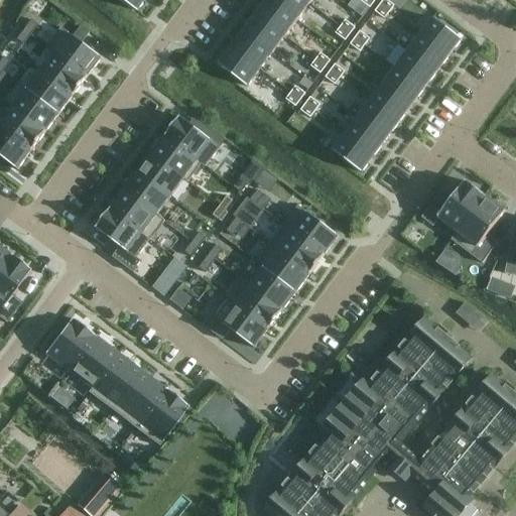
[(123,0),(138,11),(146,0),(123,0)]
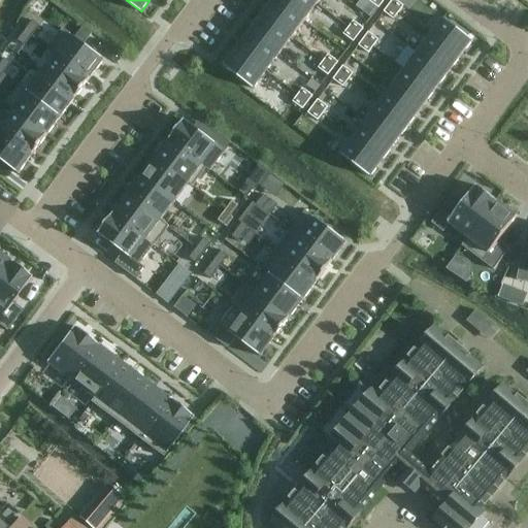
[(275,0),(272,0),(261,15),(292,39),(305,22),(275,0)]
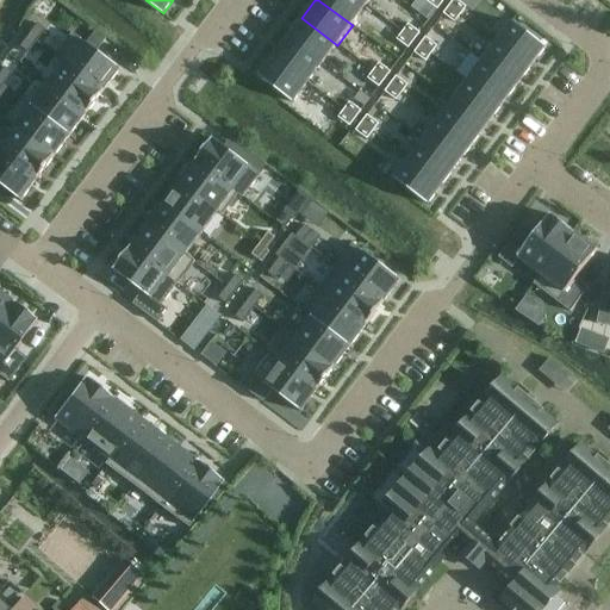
[(359,0),(318,0),(353,25),(367,6),(359,0)]
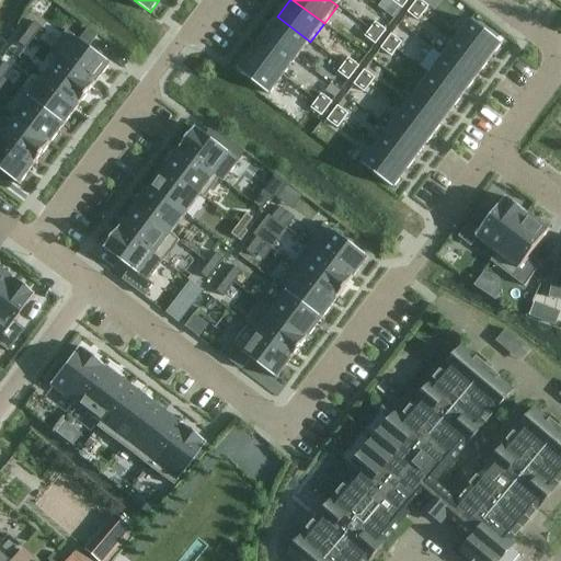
[(404,0),(391,0),(391,1),(402,9),(408,2),(404,0)]
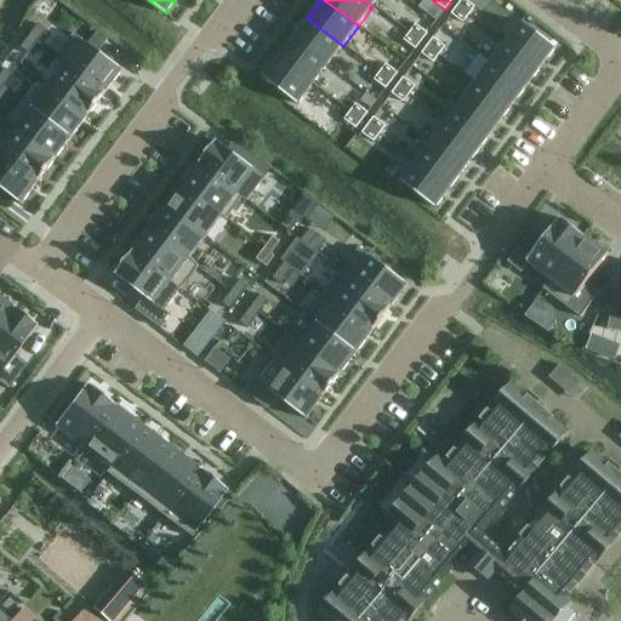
[(463,0),(460,0),(456,6),(468,16),(474,7),(463,0)]
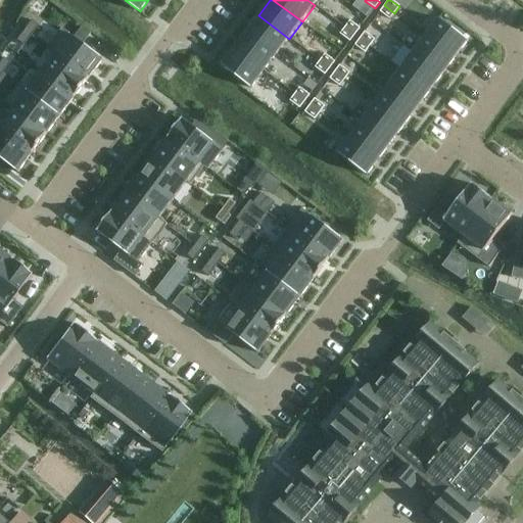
[(384,5),(379,12),(389,19),(394,13),(384,5)]
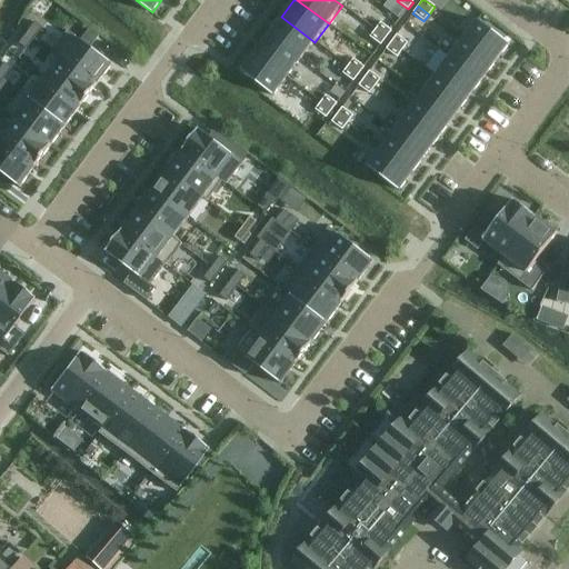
[(281,17),(268,35),(301,60),(315,42),(281,17)]
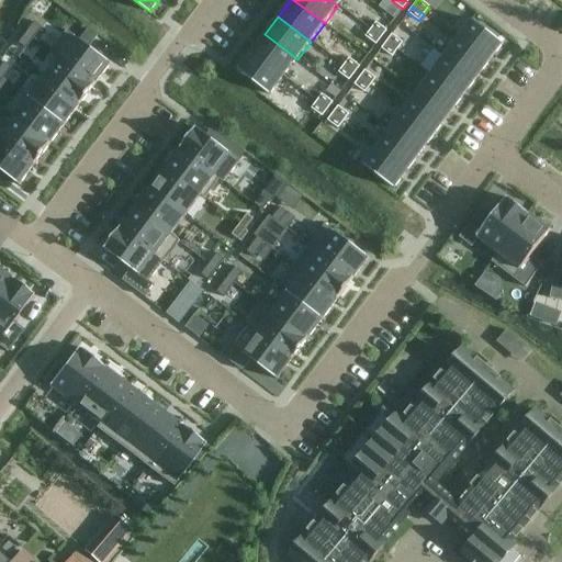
[(471,22),(458,40),(490,63),(503,45),(471,22)]
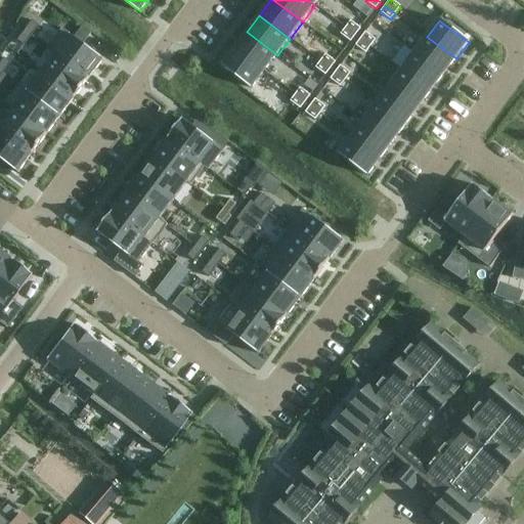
[(32,22),(25,31),(32,36),(39,27),(32,22)]
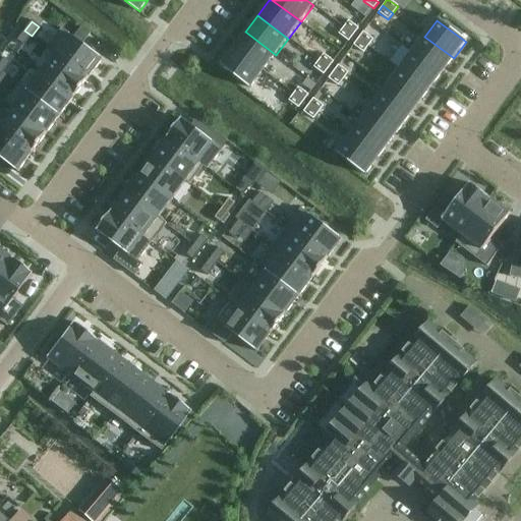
[(348,21),(343,27),(353,35),(358,29),(348,21)]
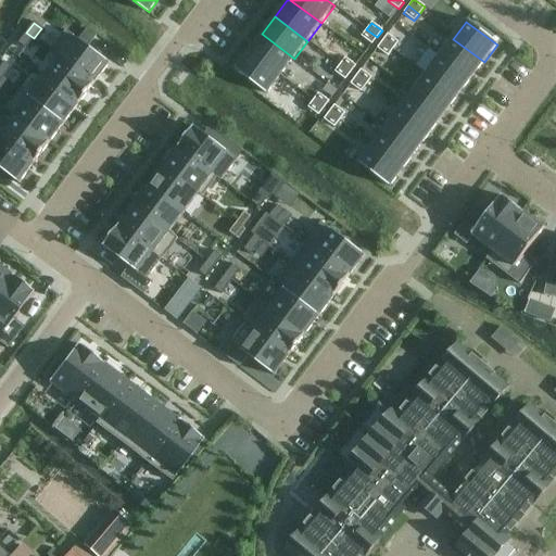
[(86,26),(81,33),(93,38),(97,35),(86,26)]
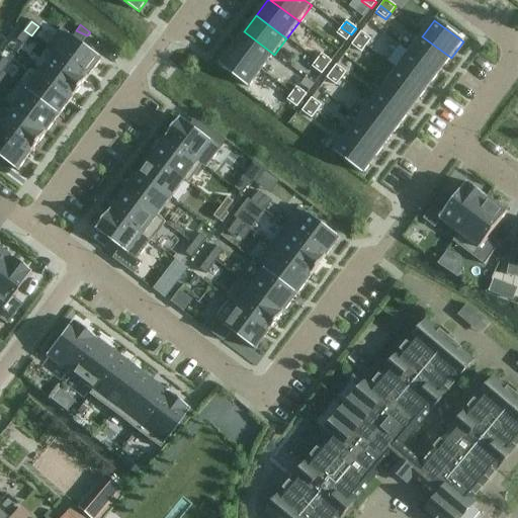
[(61,26),(46,45),(48,47),(49,48),(56,53),(87,77),(102,59),(61,26)]
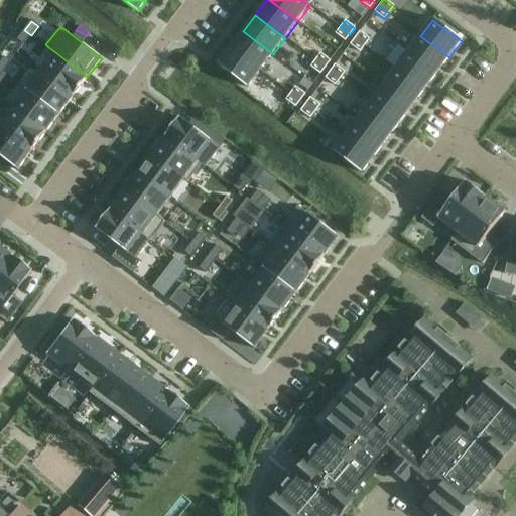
[(340,27),(335,34),(345,41),(350,34),(340,27)]
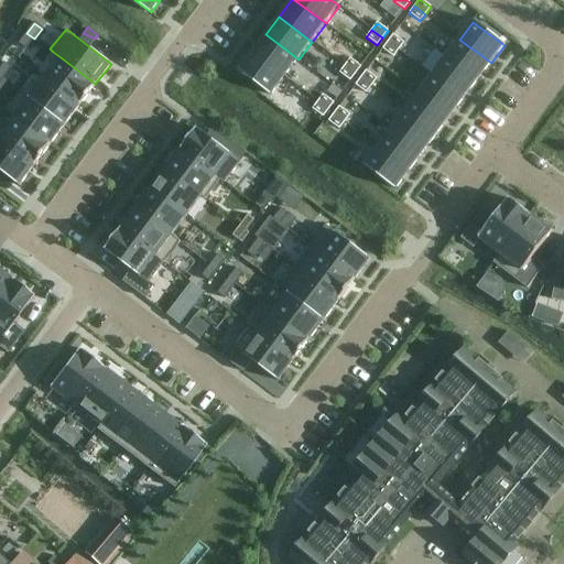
[(26,33),(19,43),(26,50),(34,39),(26,33)]
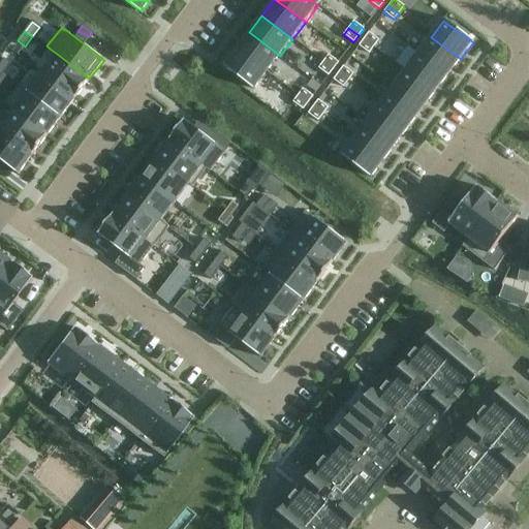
[(249,32),(237,50),(268,72),(280,56),(249,32)]
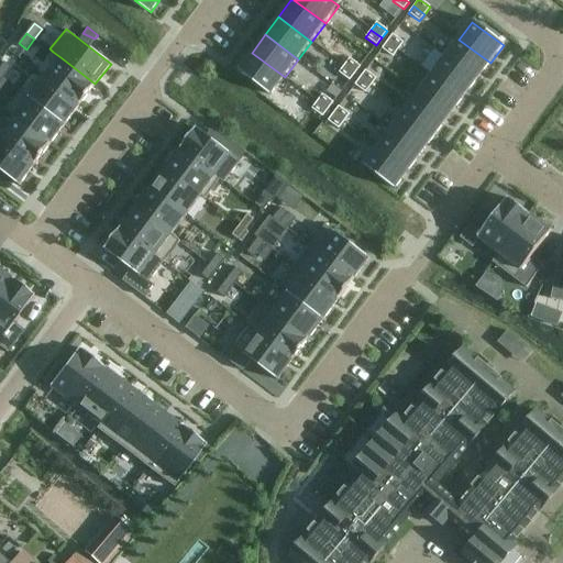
[(392,35),(387,42),(397,50),(403,43),(392,35)]
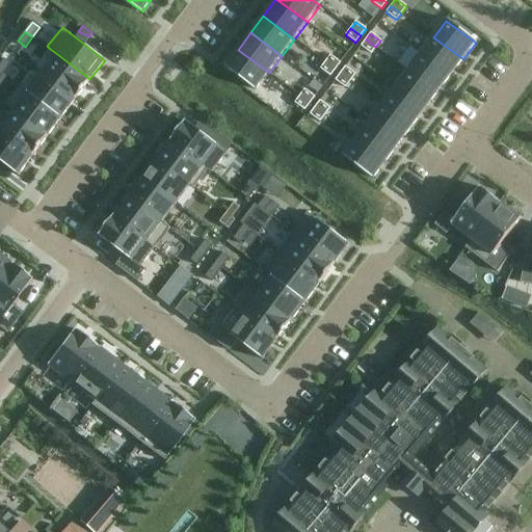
[(433,37),(421,54),(450,76),(463,59),(433,37)]
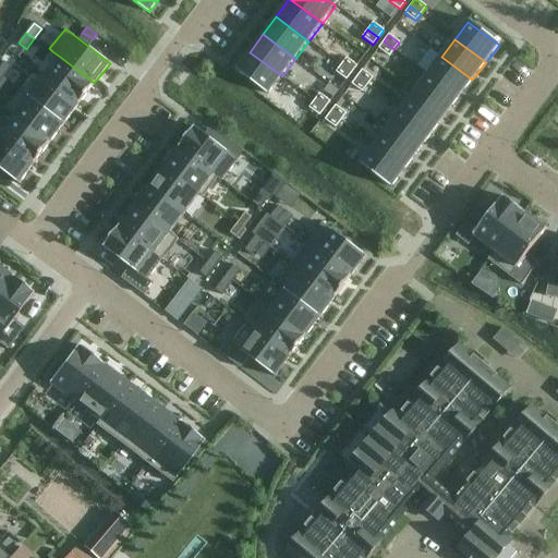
[(384,41),(378,49),(389,57),(393,49),(384,41)]
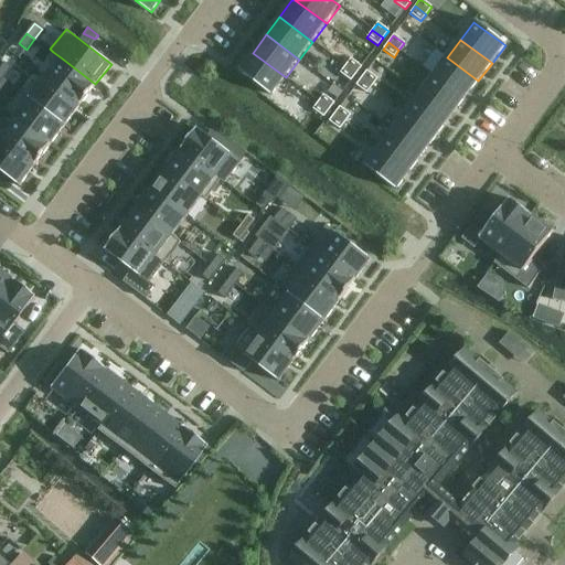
[(253,53),(238,72),(272,96),(286,77),(253,53)]
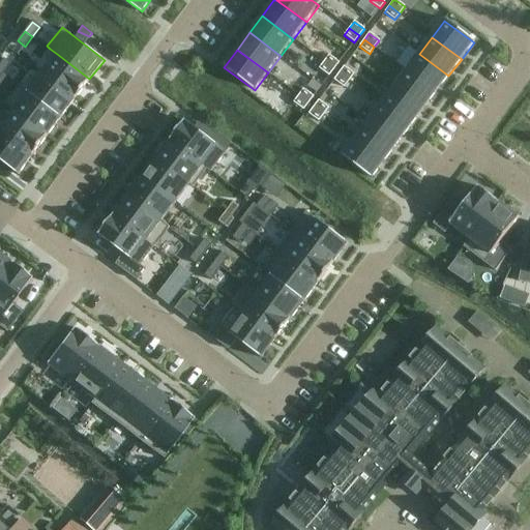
[(57,54),(42,74),(75,98),(89,79),(57,54)]
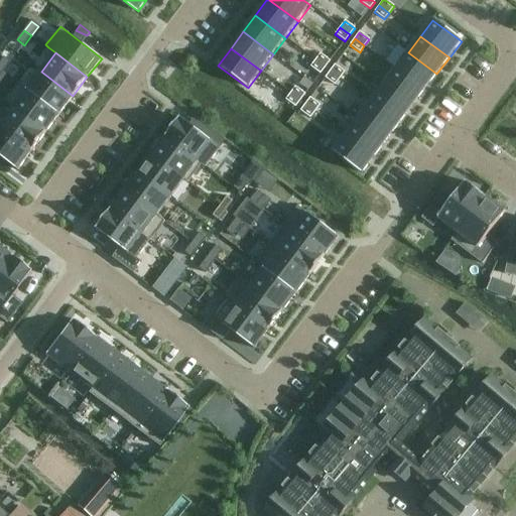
[(408,52),(395,69),(424,91),(436,74),(408,52)]
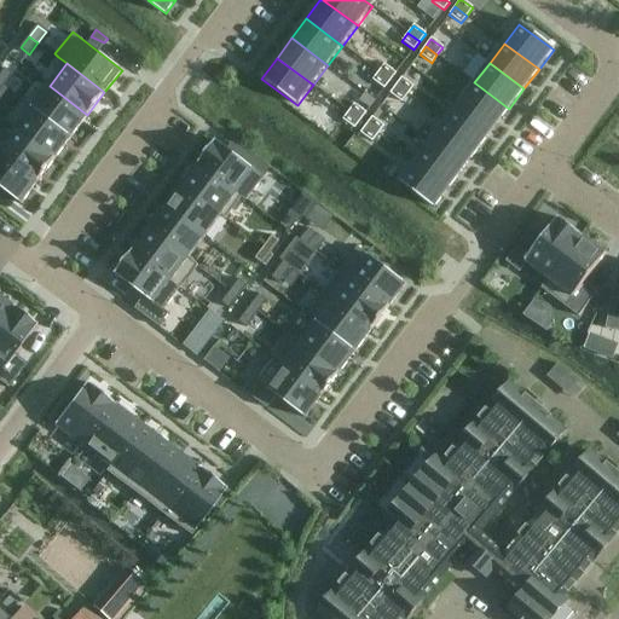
[(383,64),(379,73),(391,81),(395,73),(383,64)]
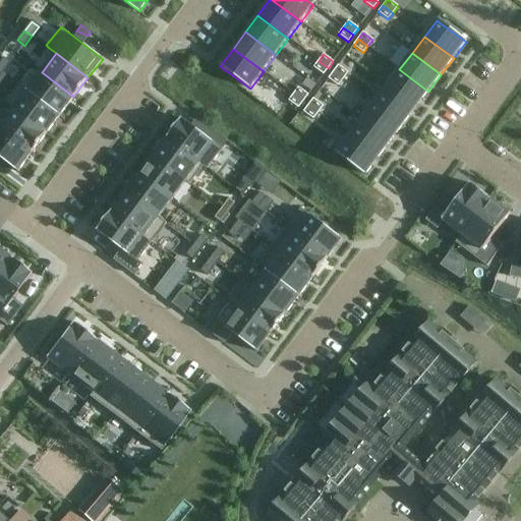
[(4,58),(0,62),(0,69),(3,72),(11,63),(4,58)]
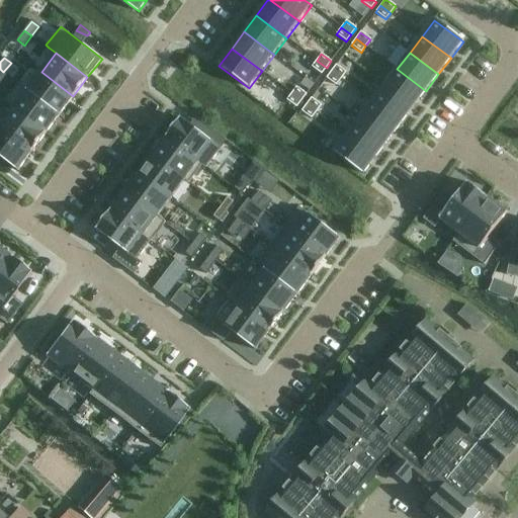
[(317,61),(312,67),(322,74),(327,68),(317,61)]
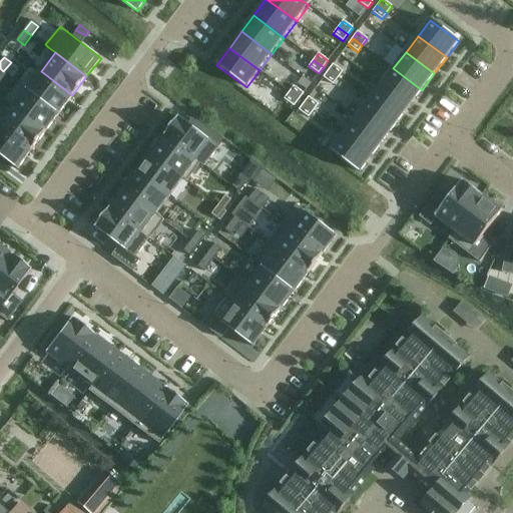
[(333,64),(328,71),(338,78),(343,72),(333,64)]
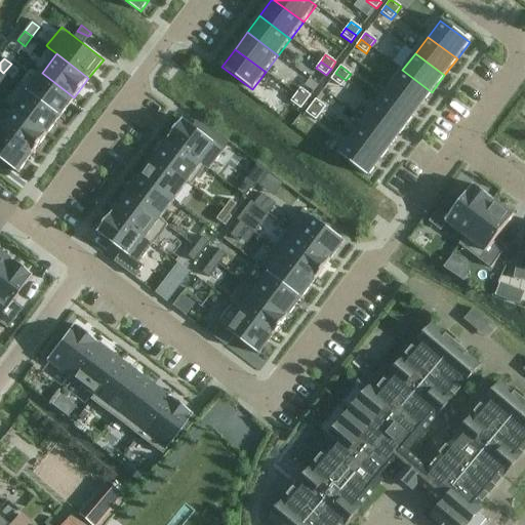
[(402,70),(390,86),(419,109),(432,92),(402,70)]
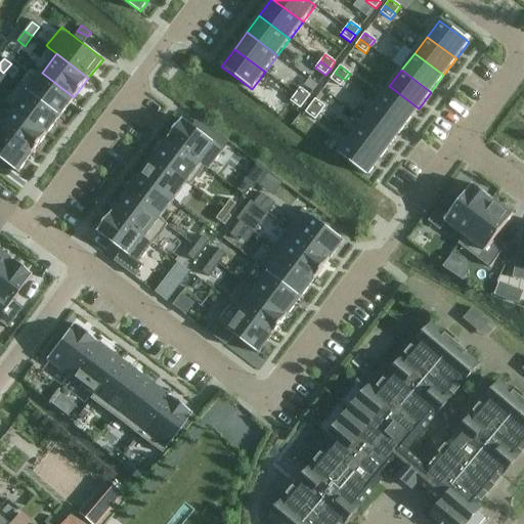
[(42,73),(28,91),(59,116),(74,97),(42,73)]
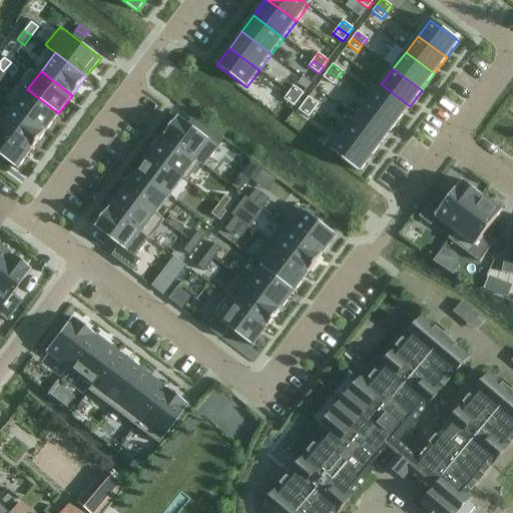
[(328,71),(323,78),(333,85),(338,78),(328,71)]
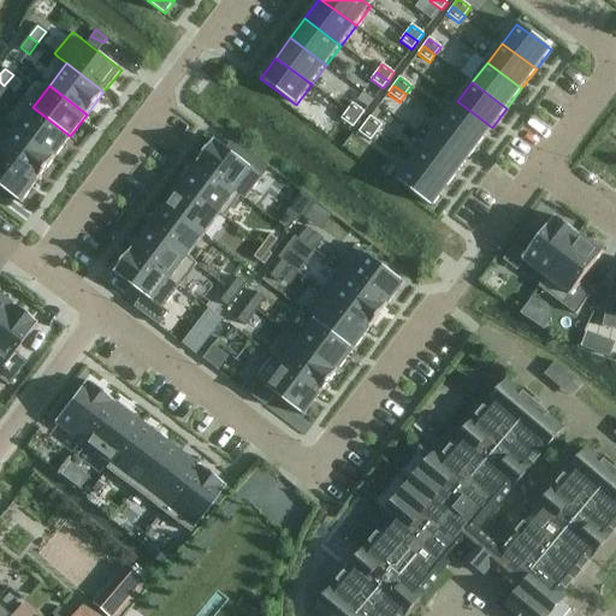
[(457,101),(443,122),(477,147),(492,128),(457,101)]
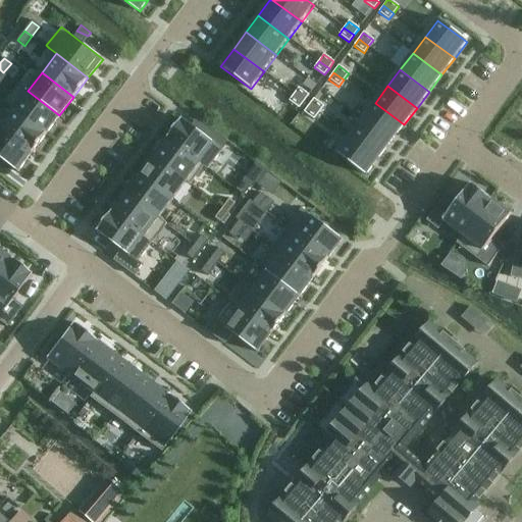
[(298,88),(294,94),(304,102),(308,95),(298,88)]
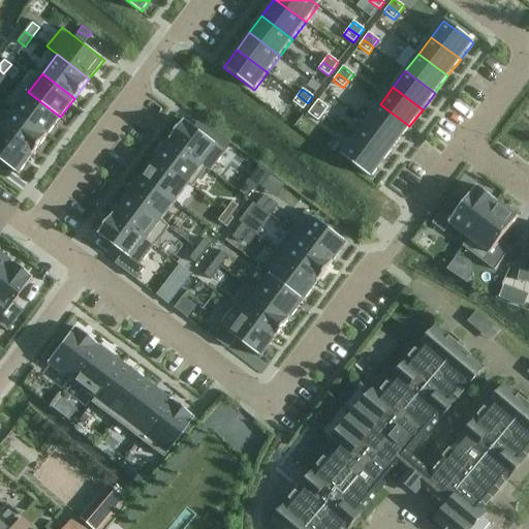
[(28,92),(13,111),(45,135),(60,117),(28,92)]
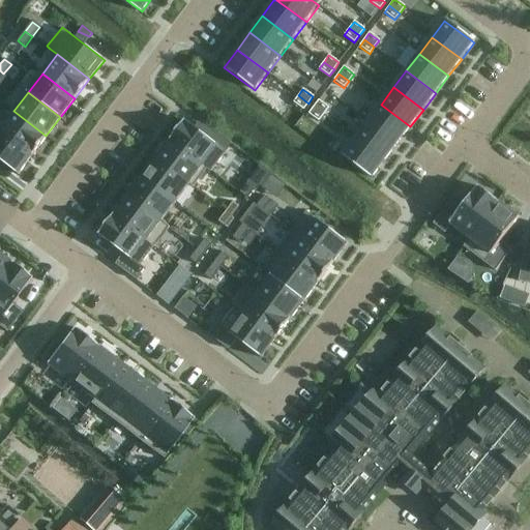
[(298,95),(293,102),(303,110),(308,104),(298,95)]
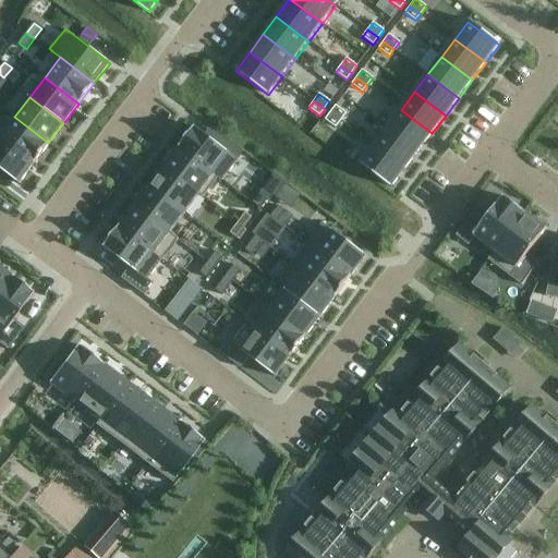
[(335,106),(330,112),(341,121),(346,113),(335,106)]
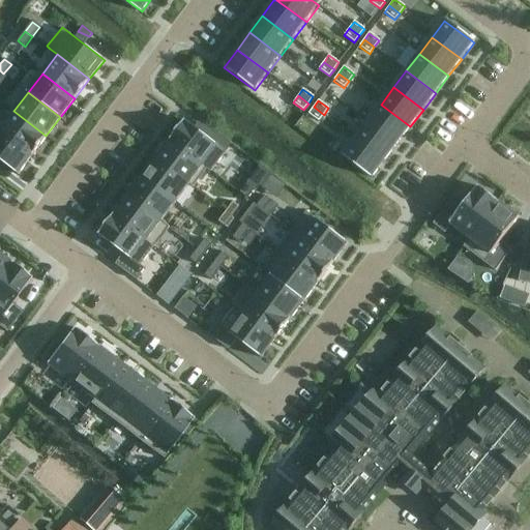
[(381,105),(367,121),(398,144),(410,126),(381,105)]
